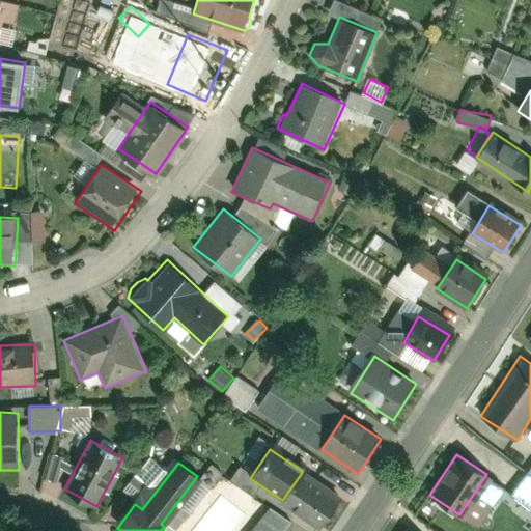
[(530,467),(511,493),(530,507),(530,467)]
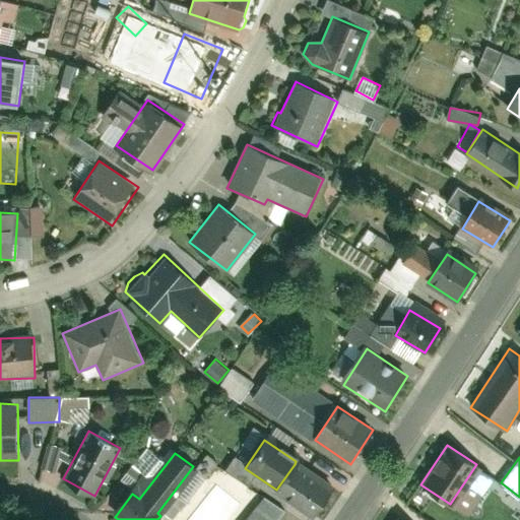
[(274,494),(312,519),(333,490),(295,464),(276,490),(274,494)]
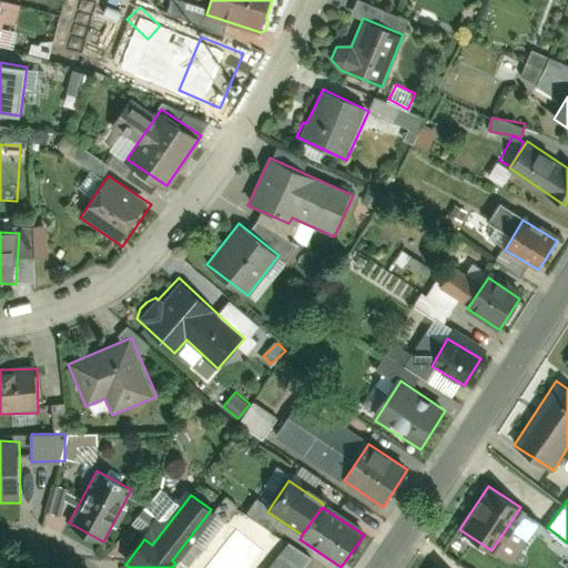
[(250,567),(263,551),(235,530),(206,567),(250,567)]
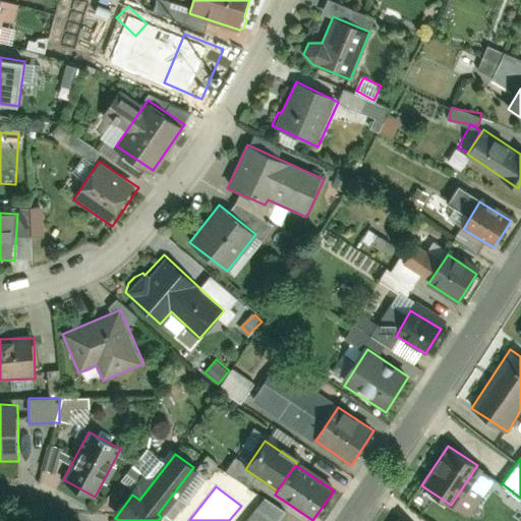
[(279,520),(286,513),(266,497),(245,520),(279,520)]
